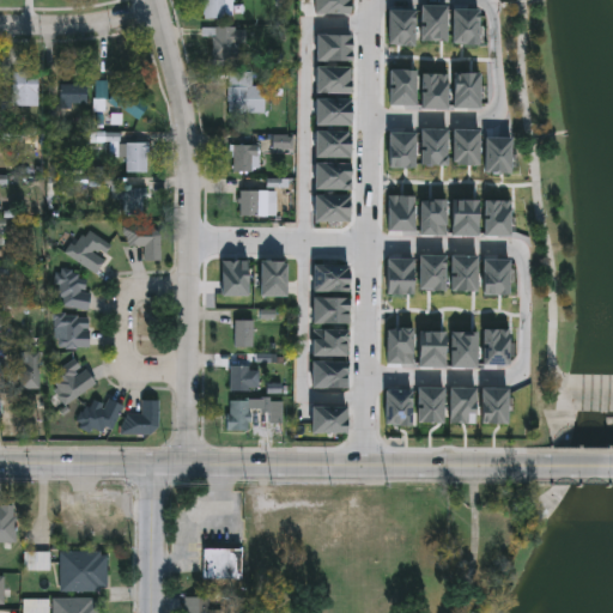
[(225,0),(225,18),(205,18),(205,0),(225,0)]
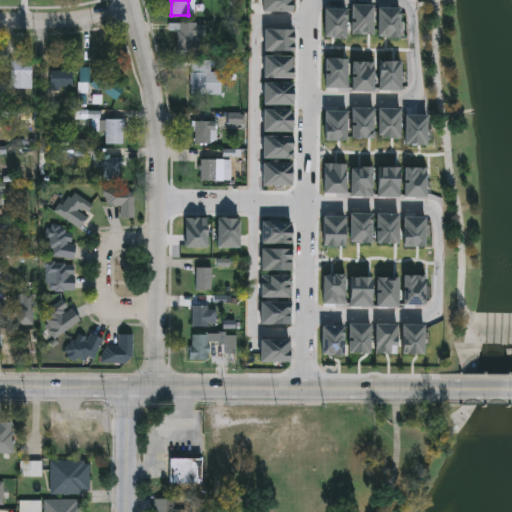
[(197,23),(197,51),(177,51),(177,31),(170,31),(170,23),(197,23)]
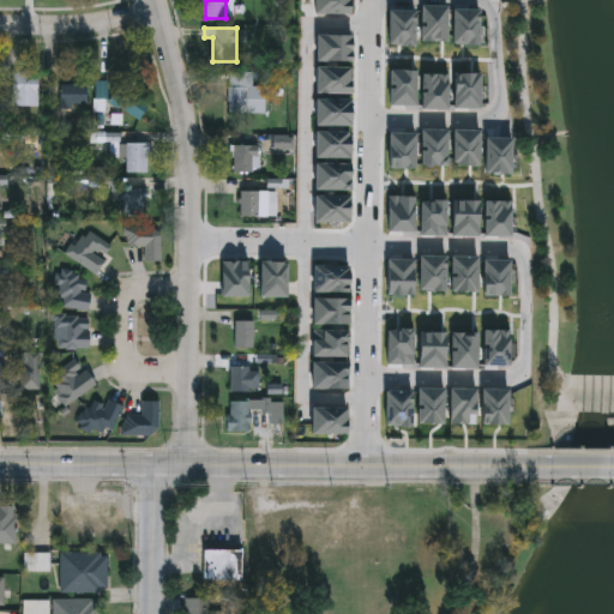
[(229,71),(254,71),(254,84),(265,84),(265,112),(229,112),(229,71)]
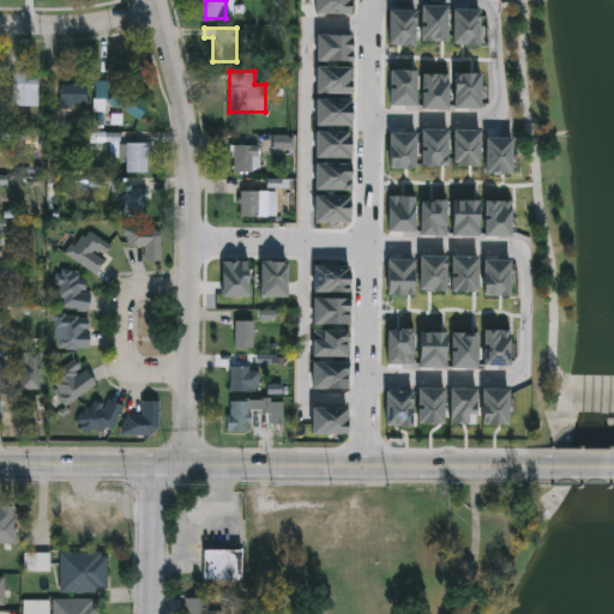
[(11,104),(11,72),(40,72),(40,104),(11,104)]
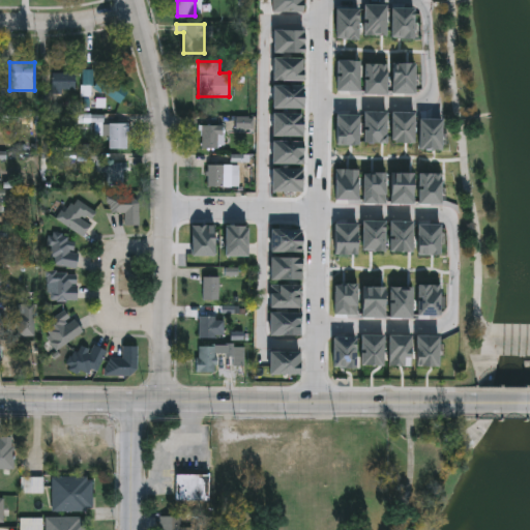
[(81,82),(88,70),(98,77),(101,72),(129,89),(121,104),(92,85),(90,88),(81,82)]
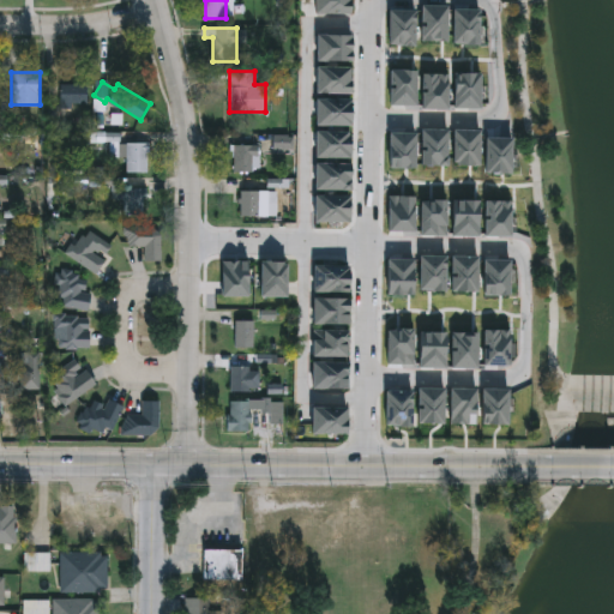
[(88,84),(88,103),(60,103),(60,84),(88,84)]
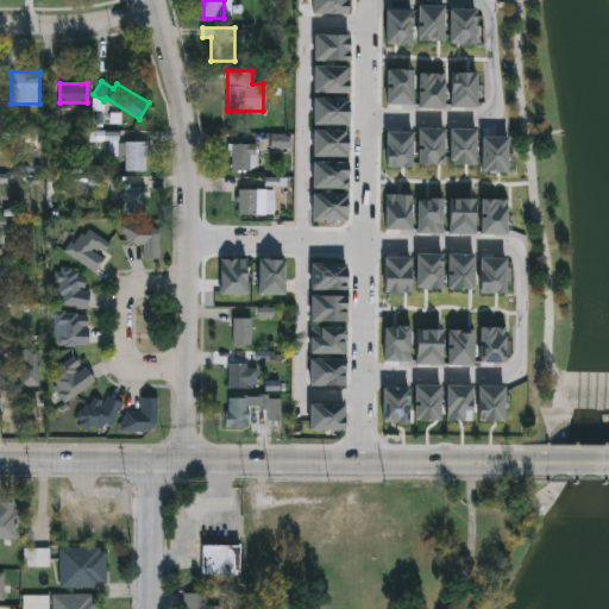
[(126,156),(115,156),(115,140),(93,140),(93,131),(119,131),(119,140),(148,140),(148,171),(126,171),(126,156)]
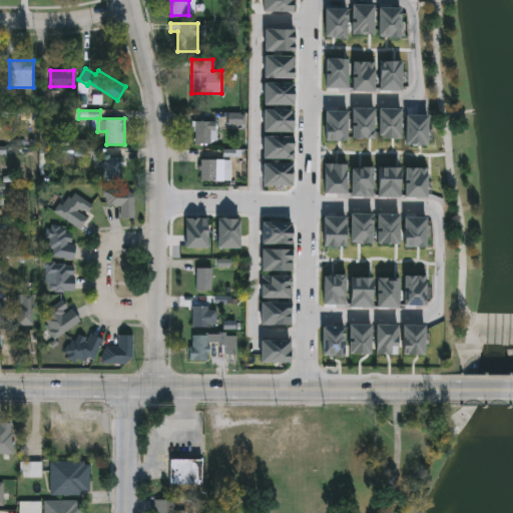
[(195,120),(216,120),(216,143),(195,143),(195,120)]
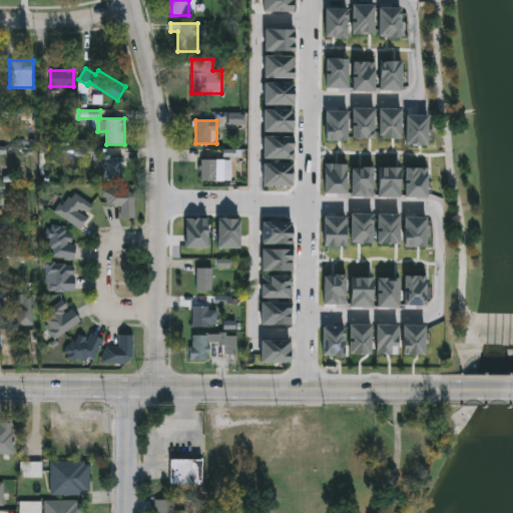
[(124,156),(124,178),(105,178),(105,156),(124,156)]
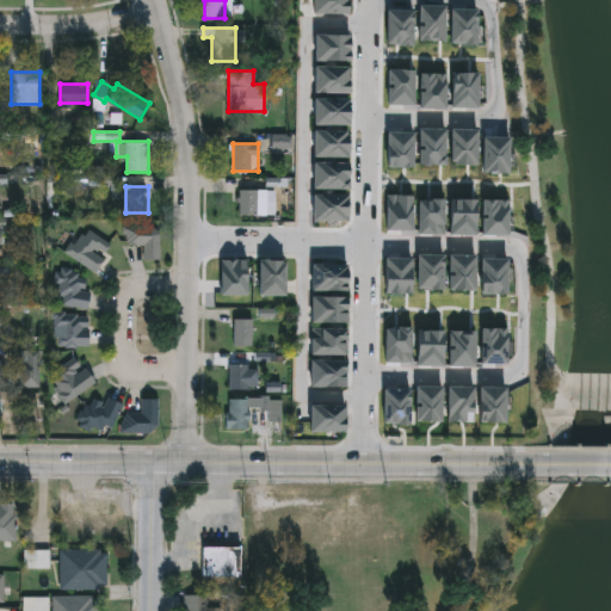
[(240,215),(240,189),(267,189),(267,215),(240,215)]
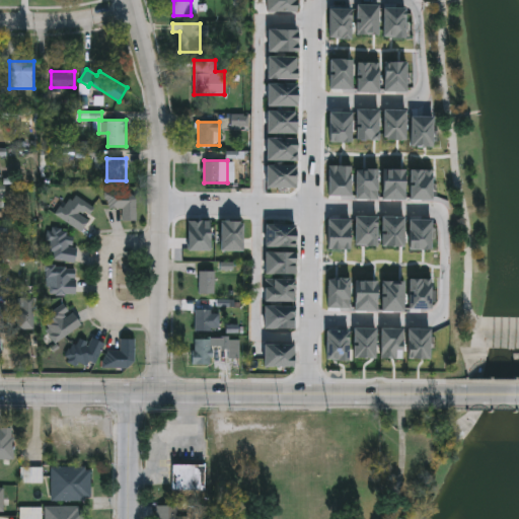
[(123,219),(123,208),(107,208),(107,189),(137,189),(137,219),(123,219)]
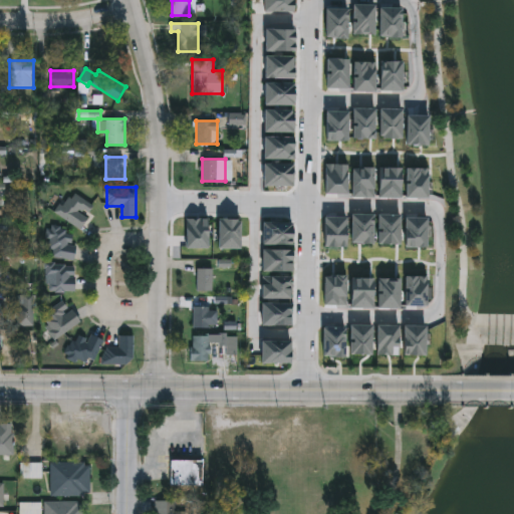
[(57,212),(72,191),(94,207),(79,228),(57,212)]
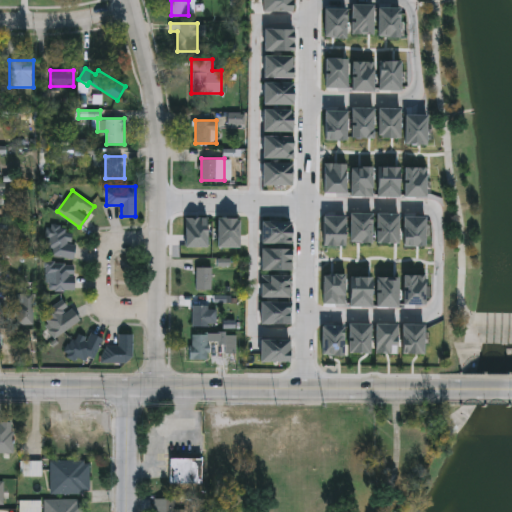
[(73,259),(46,254),(51,225),(78,230),(73,259)]
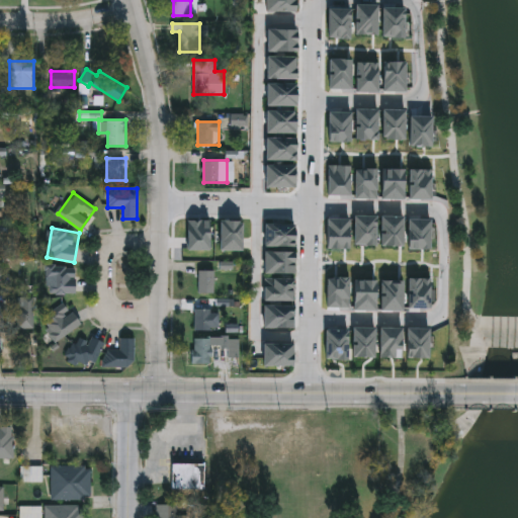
[(214,234),(214,256),(197,256),(197,234),(214,234)]
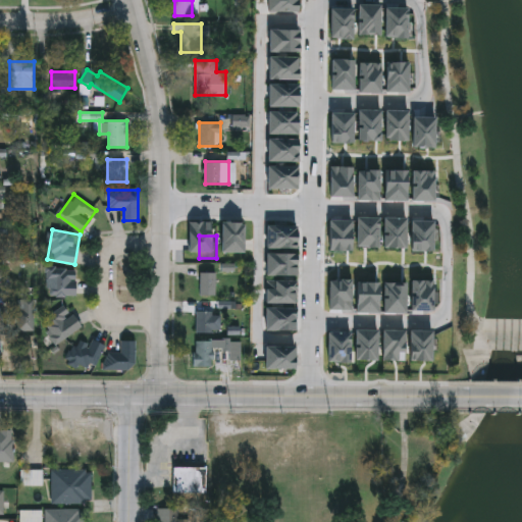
[(51,280),(47,280),(47,267),(76,267),(76,296),(51,296),(51,280)]
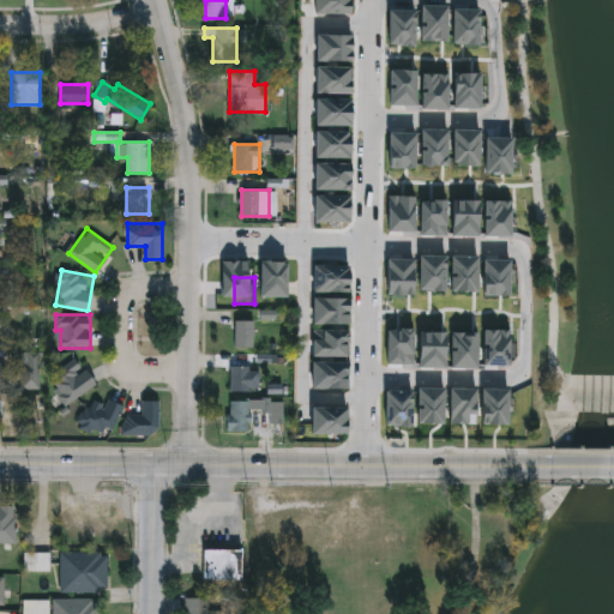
[(235,348),(235,318),(254,318),(254,348),(235,348)]
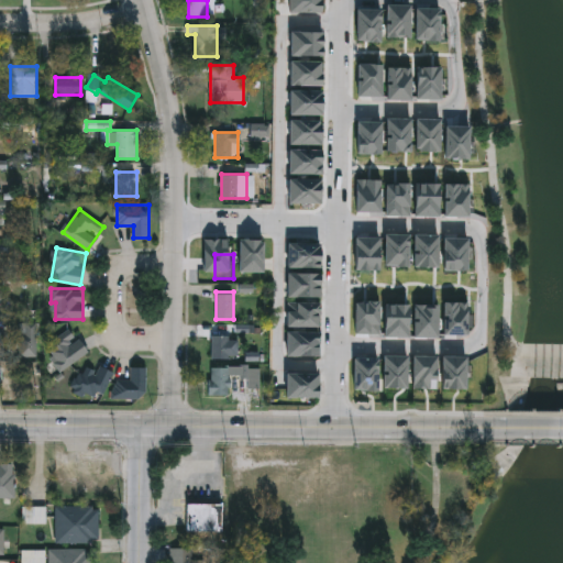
[(46,343),(74,329),(87,356),(61,370),(46,343)]
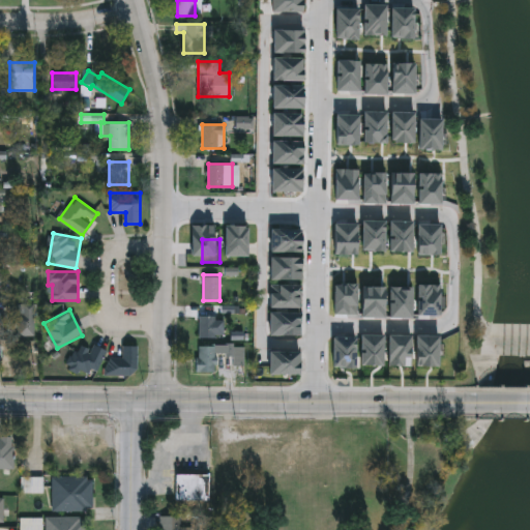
[(224,337),(200,337),(200,316),(224,316),(224,337)]
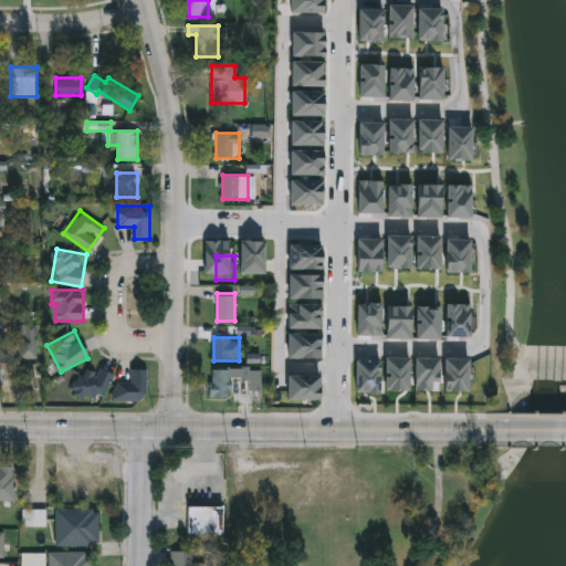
[(96,375),(104,368),(116,379),(95,401),(76,384),(90,369),(96,375)]
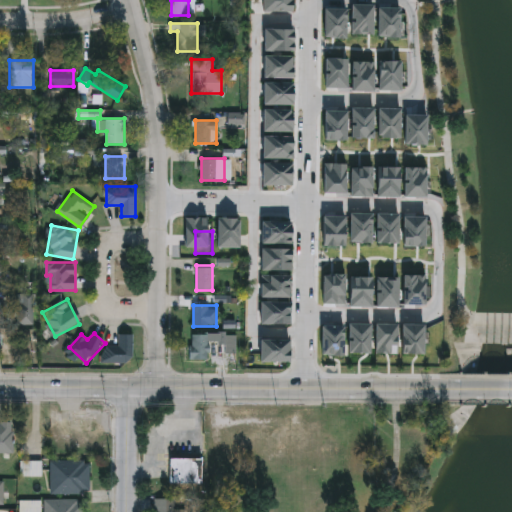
[(134,334),(134,363),(105,363),(105,347),(119,347),(119,334),(134,334)]
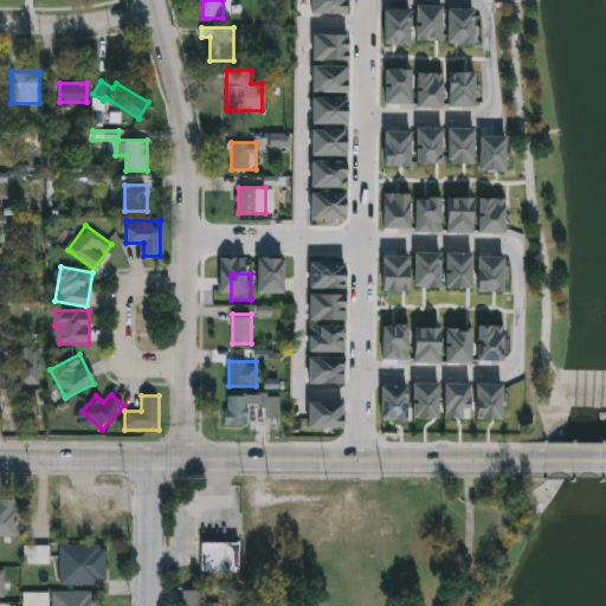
[(225,425),(225,395),(260,395),(260,404),(247,404),(247,425),(225,425)]
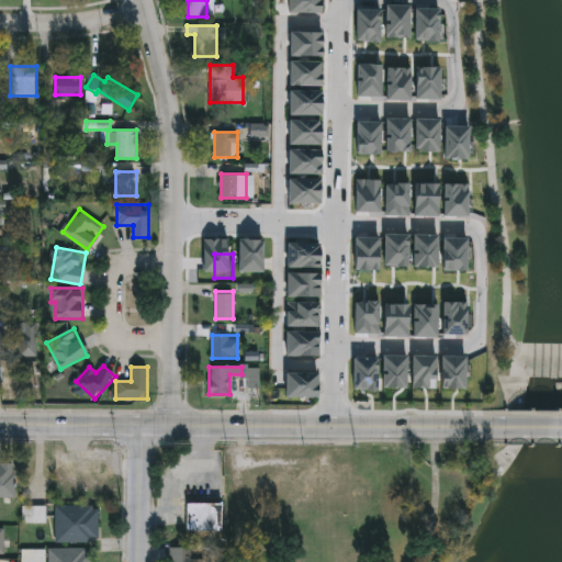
[(14,496),(0,496),(0,463),(14,463),(14,496)]
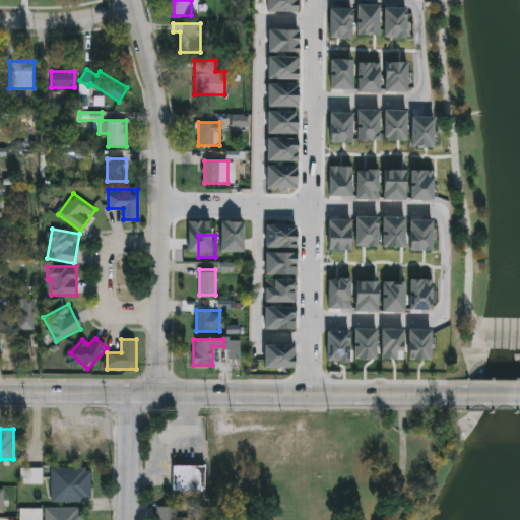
[(204,465),(204,491),(172,491),(172,465),(204,465)]
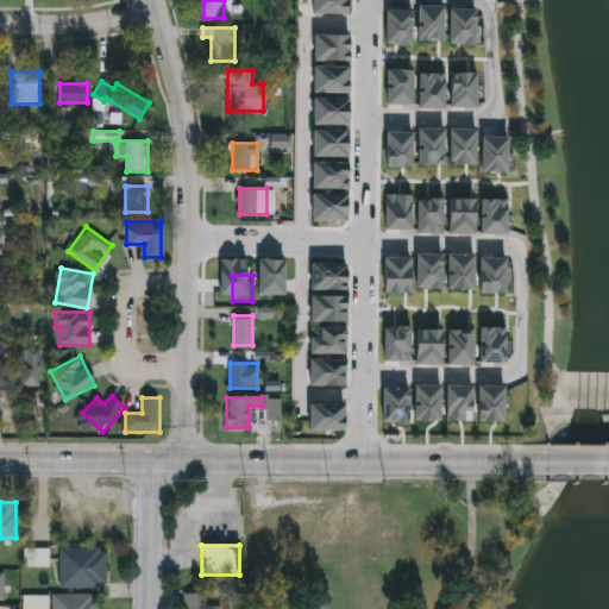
[(50,547),(50,565),(25,565),(25,547),(50,547)]
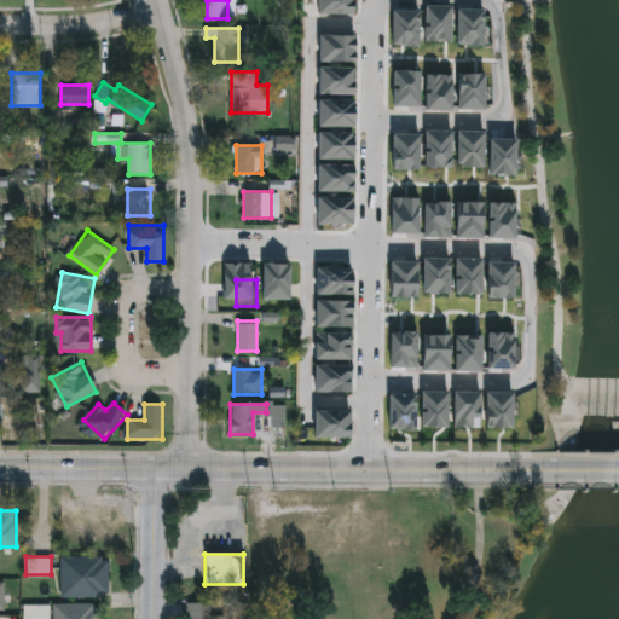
[(61,596),(61,556),(108,556),(108,596),(61,596)]
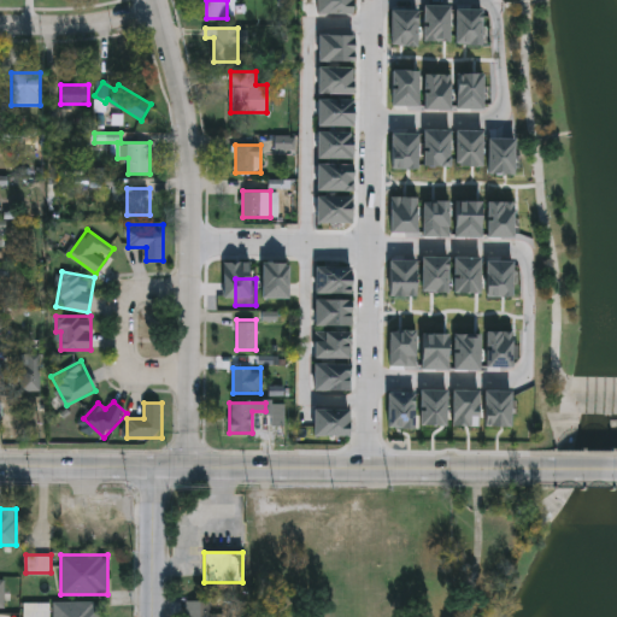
[(53,616),(53,601),(100,601),(100,616),(53,616)]
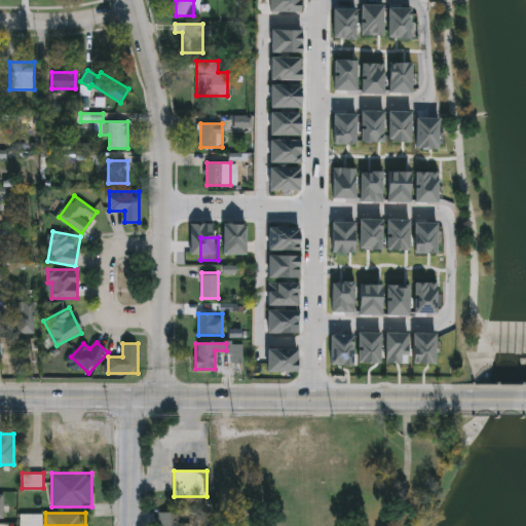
[(190,525),(159,525),(159,513),(180,513),(180,522),(190,522),(190,525)]
